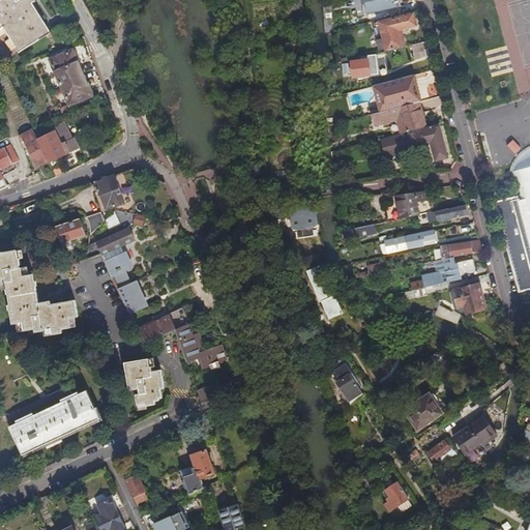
[(0,0),(0,29),(17,54),(49,33),(29,4),(33,2),(31,0),(0,0)]
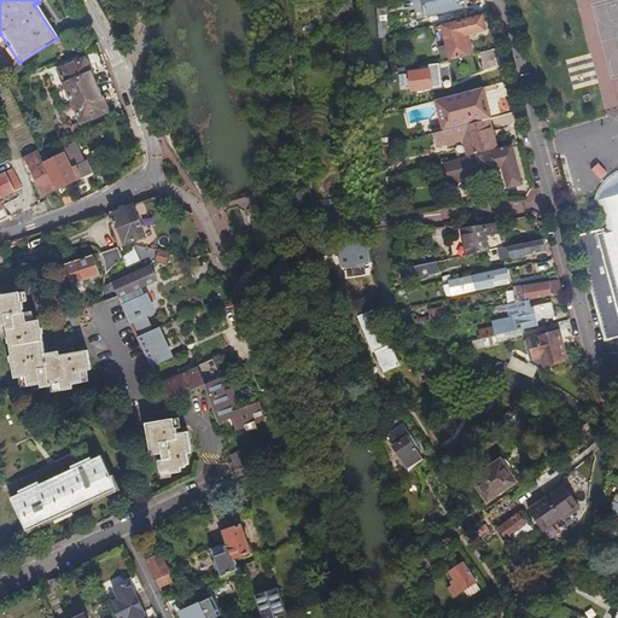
[(339,0),(342,13),(356,12),(354,0),(339,0)]
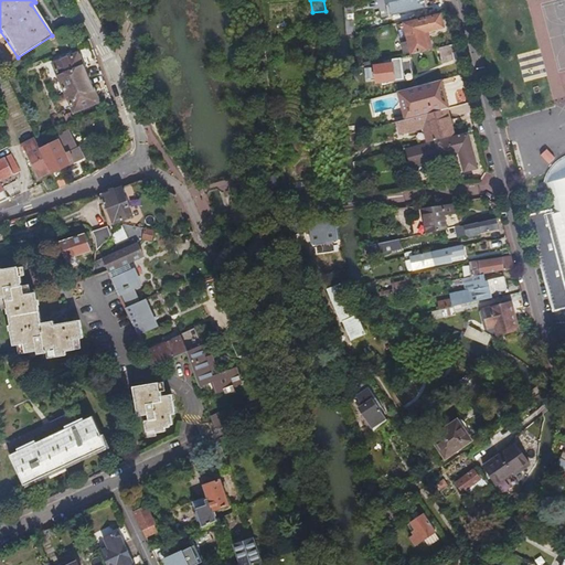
[(444,28),(440,14),(420,20),(404,24),(407,38),(428,32),(444,28)]
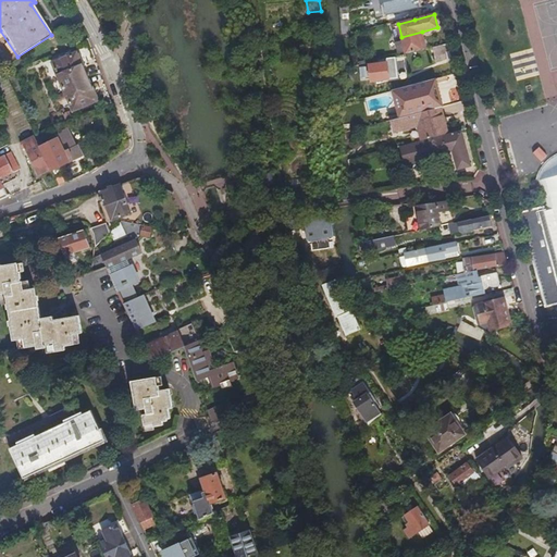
[(401,37),(398,24),(392,25),(395,38),(401,37)]
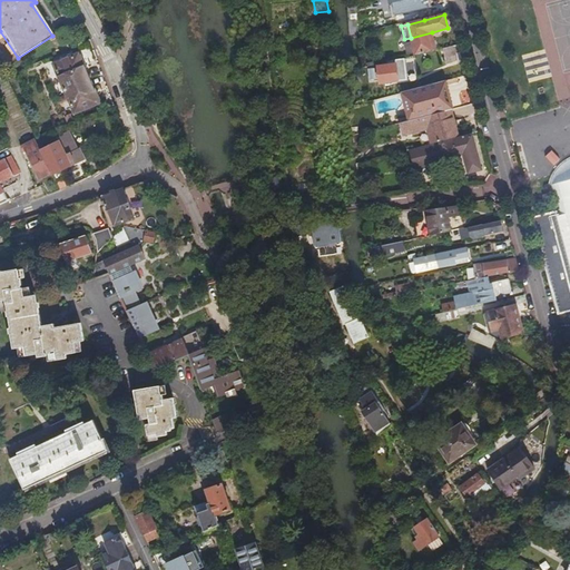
[(57,32),(62,42),(71,39),(66,28),(57,32)]
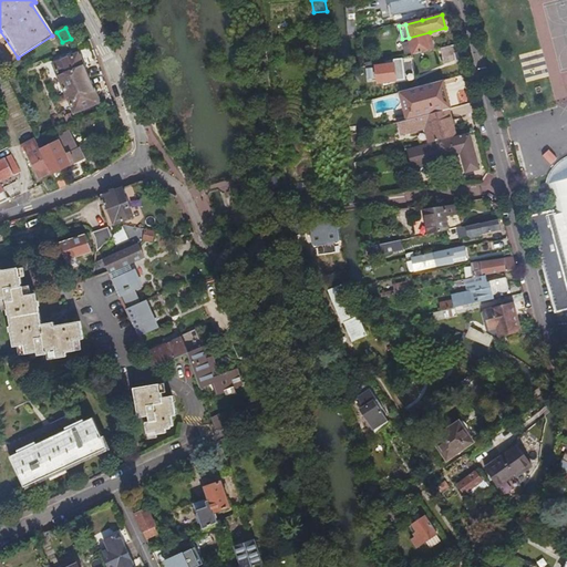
[(431,52),(434,51),(430,32),(409,38),(410,42),(422,39),(428,40),(431,52)]
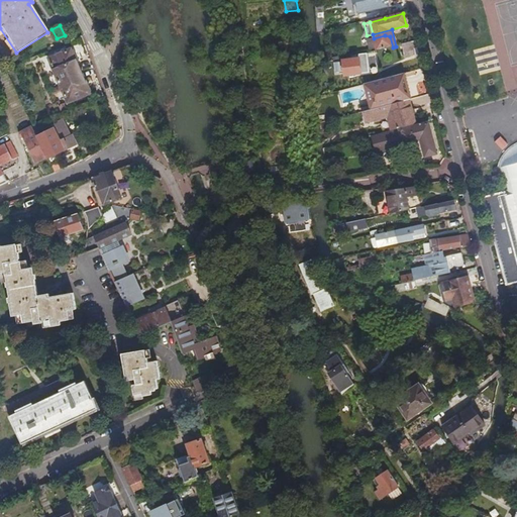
[(377,52),(393,47),(390,36),(385,35),(374,38),(377,49),(377,52)]
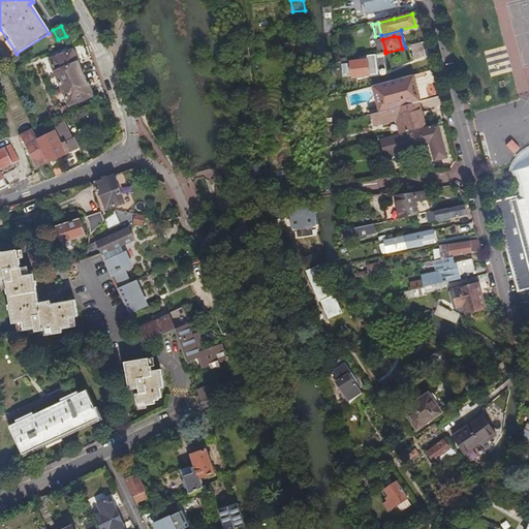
[(385,51),(382,39),(376,41),(379,53),(385,51)]
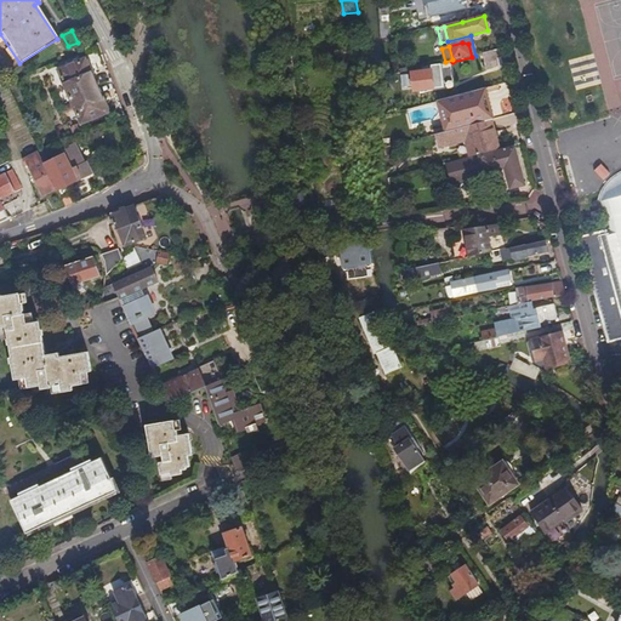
[(486,70),(503,66),(500,50),(483,53),(486,70)]
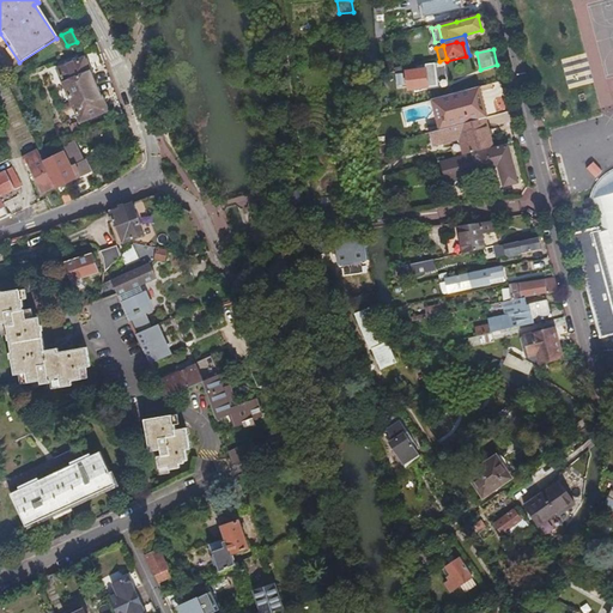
[(58,71),(68,97),(95,85),(90,73),(91,73),(86,62),(85,62),(84,60),(58,71)]
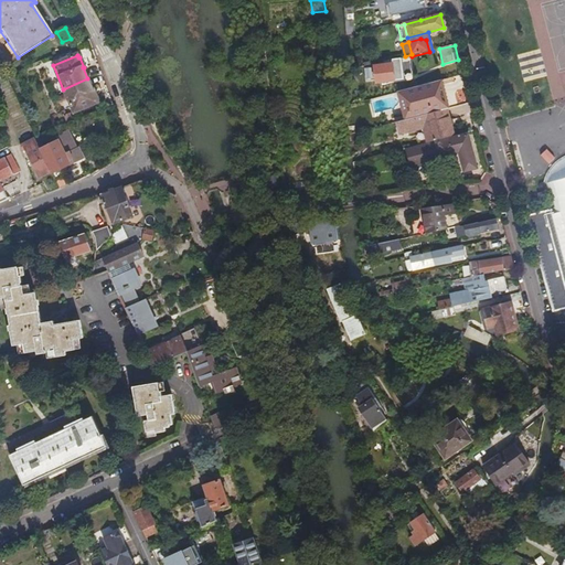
[(396,61),(381,65),(381,67),(375,68),(376,82),(376,83),(403,81),(402,64),(397,64),(396,61)]
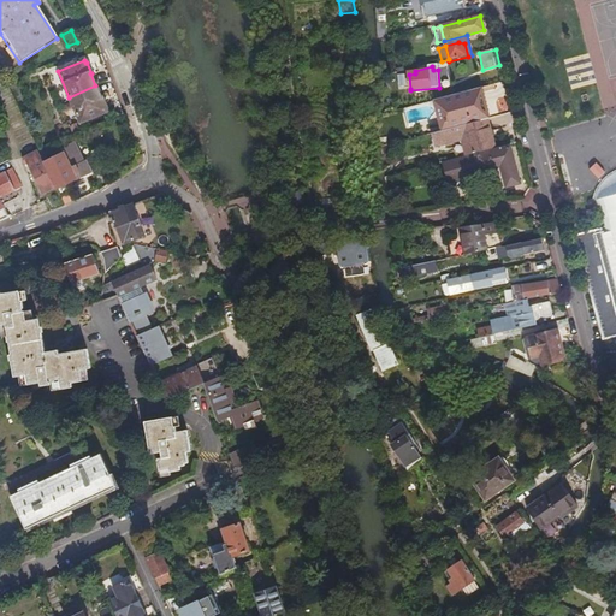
[(410,89),(409,75),(392,80),(394,90),(410,89)]
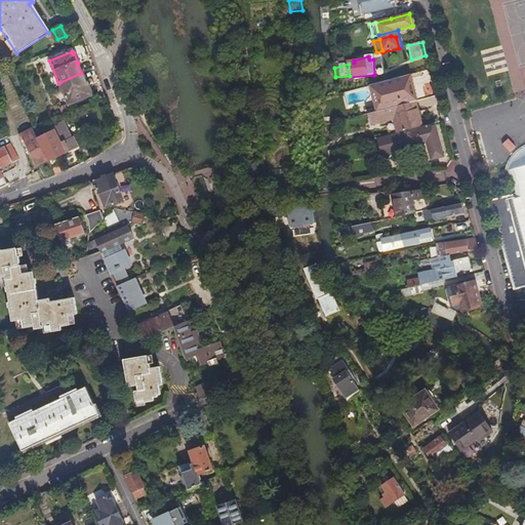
[(81,73),(58,83),(69,106),(91,96),(90,94),(92,93),(88,84),(86,85),(81,73)]
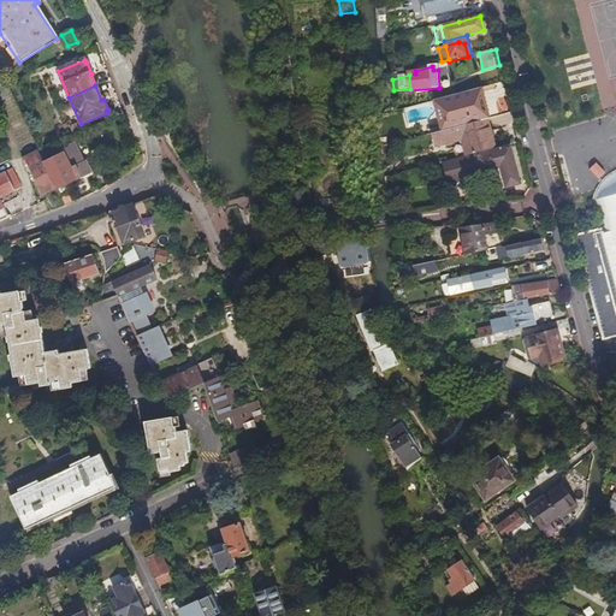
[(486,119),(489,119),(481,88),(432,101),(440,132),(486,119)]
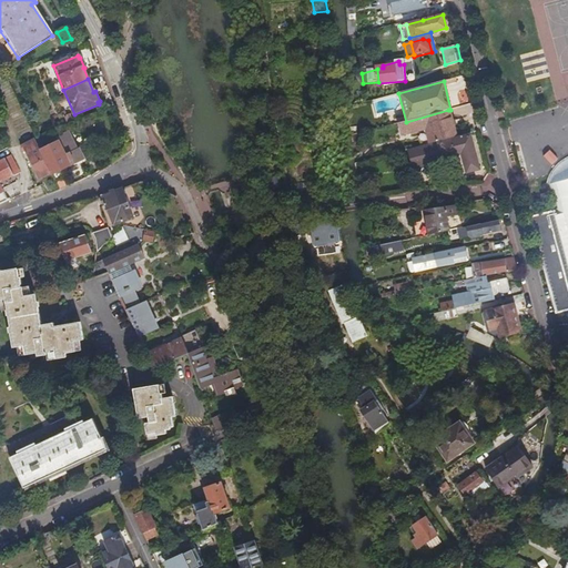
[(439,143),(456,138),(448,110),(406,122),(399,123),(403,135),(418,131),(425,130),(429,145),(439,143)]
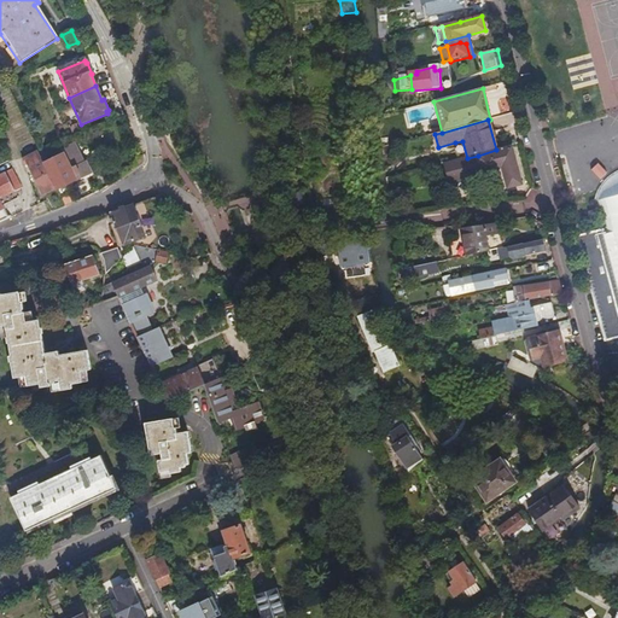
[(460,159),(467,158),(462,141),(455,143),(460,159)]
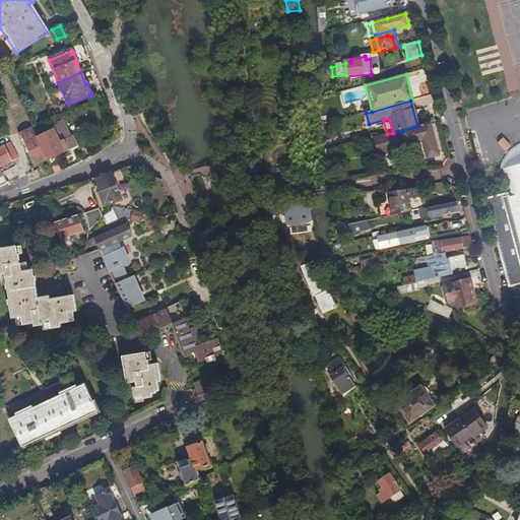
[(42,137),(38,139),(45,154),(48,159),(64,151),(64,153),(77,146),(72,136),(71,137),(63,122),(57,125),(58,125),(46,131),(47,135),(42,137)]
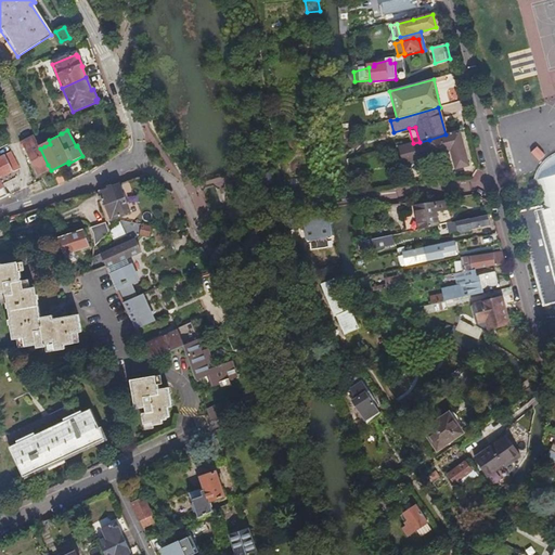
[(413,143),(400,147),(405,165),(434,158),(433,152),(443,149),(444,155),(452,153),(456,168),(467,165),(460,133),(429,141),(429,140),(420,142),(413,143)]
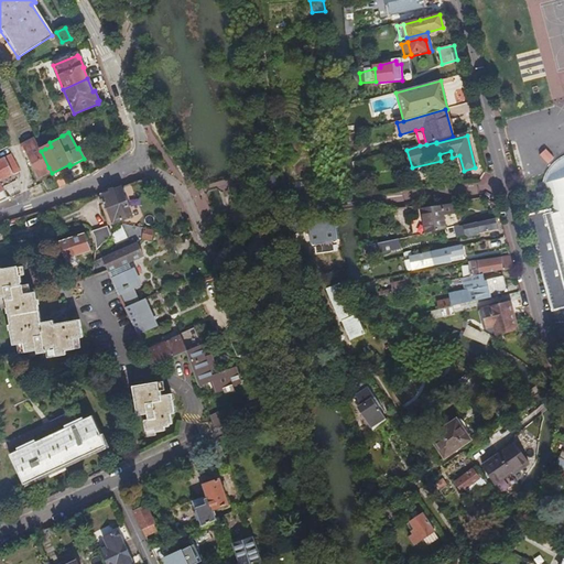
[(39,137),(34,139),(41,151),(45,149),(39,137)]
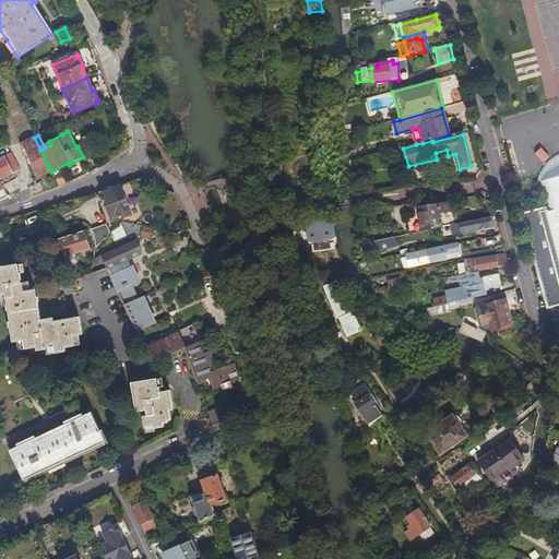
[(40,150),(34,138),(23,142),(26,147),(38,171),(48,166),(40,150)]
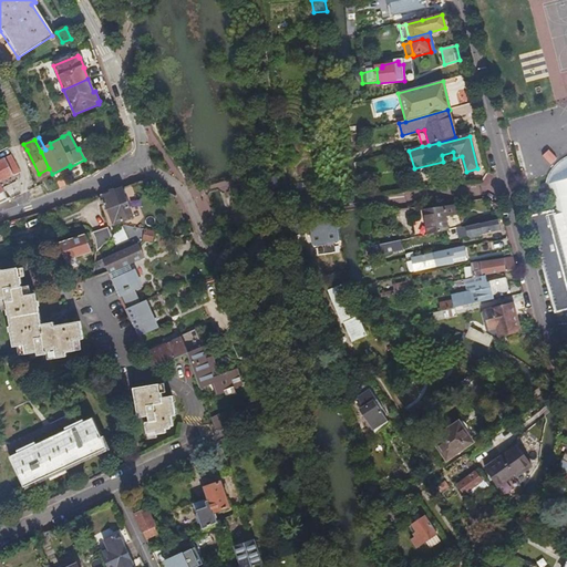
[(543,156),(553,165),(559,157),(549,148),(543,156)]
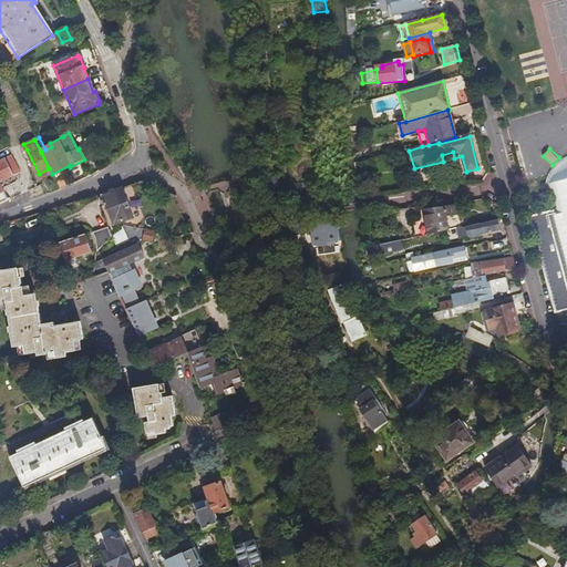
[(98,172),(101,171),(98,153),(89,154),(92,175),(94,174),(98,172)]
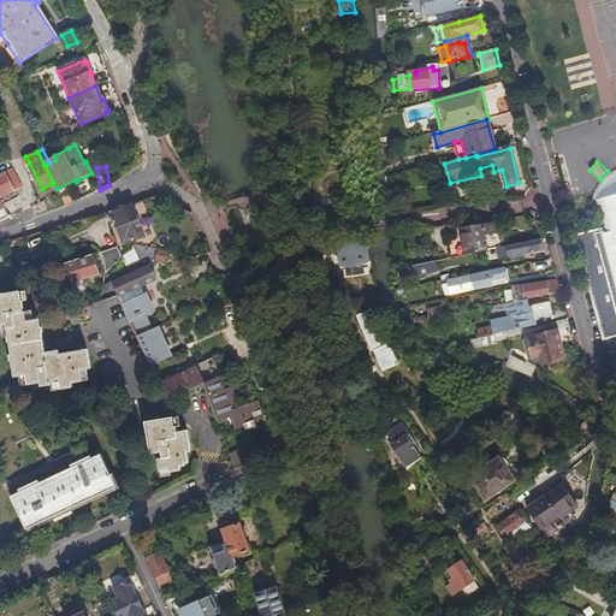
[(0,211),(5,208),(0,201),(0,197),(21,188),(11,169),(0,173),(0,211)]
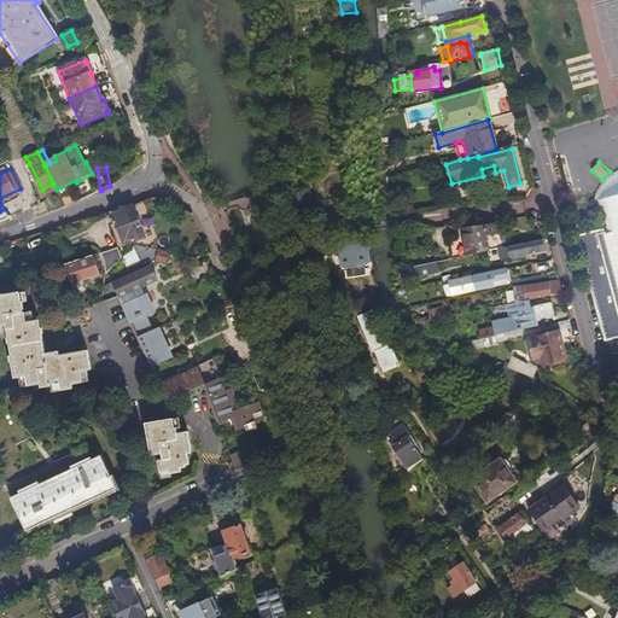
[(617,170),(614,173),(605,178),(599,186),(595,199),(604,231),(617,285),(617,170)]
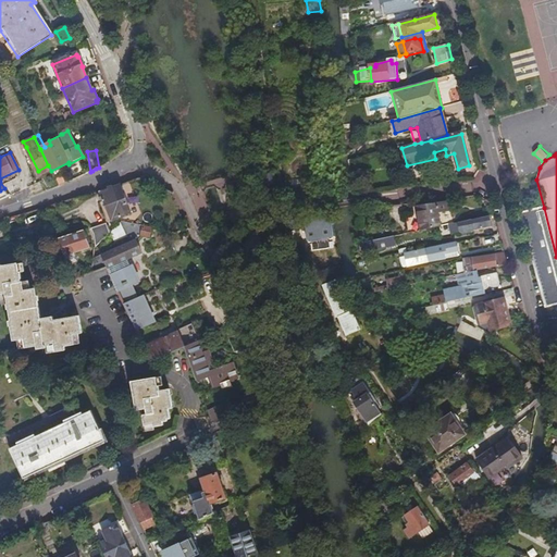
[(40,176),(51,171),(48,165),(38,171),(40,176)]
